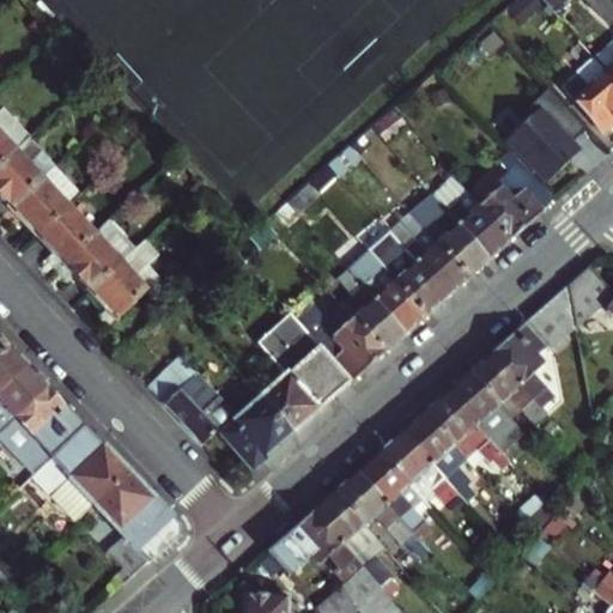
[(542,0),(553,11),(565,0),(542,0)]
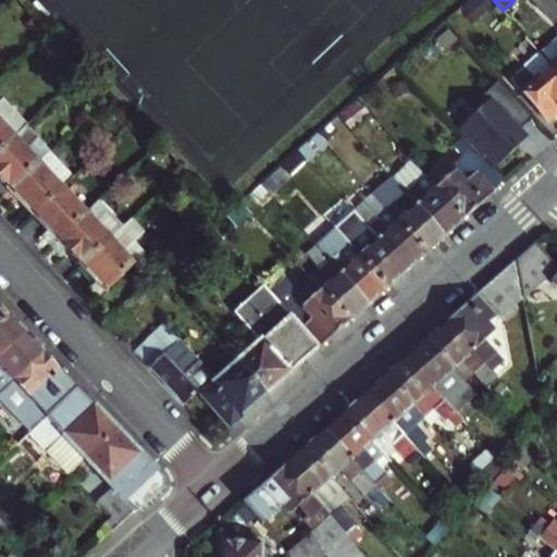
[(556,38),(541,53),(556,71),(556,38)]
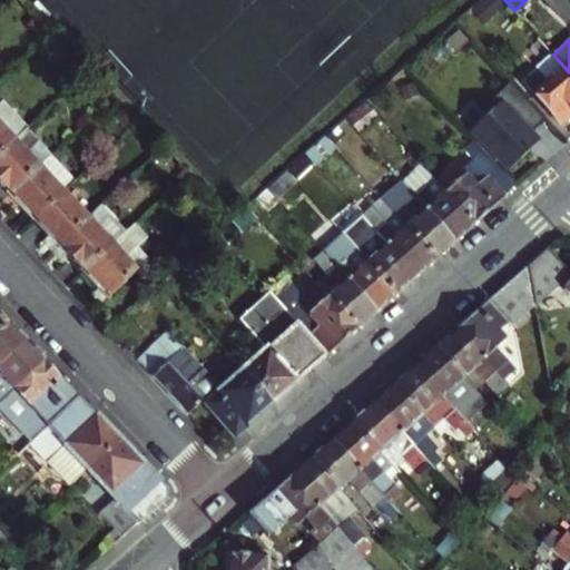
[(569,72),(553,55),(524,81),(561,123),(569,115),(569,72)]
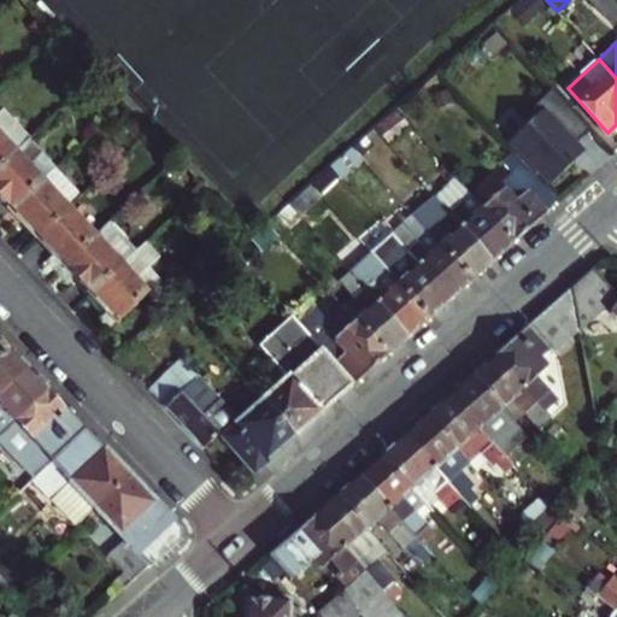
[(576,142),(589,129),(552,88),(538,103),(544,109),(510,139),(550,182),(574,162),(570,158),(581,148),(576,142)]
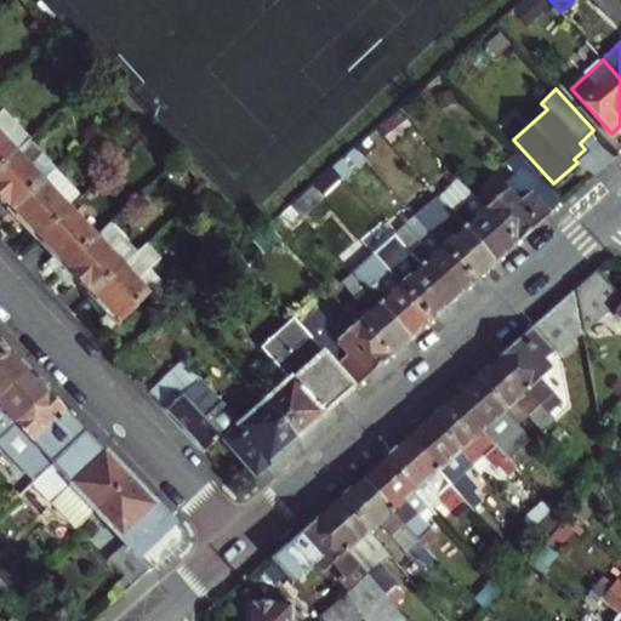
[(0,166),(16,152),(27,141),(30,138),(3,109),(0,110),(0,166)]
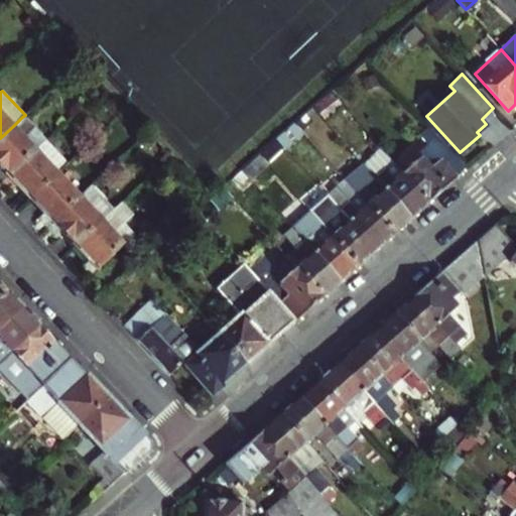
[(338,107),(330,98),(317,109),(327,118),(338,107)]
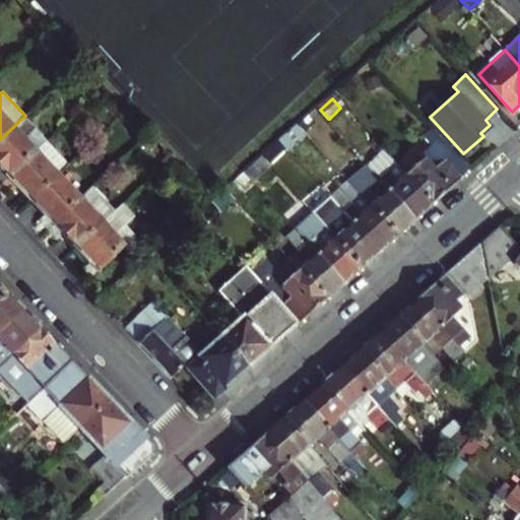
[(45,142),(22,118),(13,127),(36,150),(45,142)]
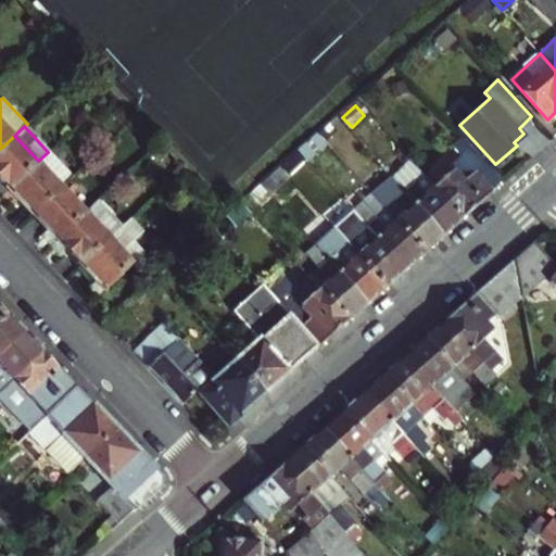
[(514,142),(517,146),(527,136),(523,134),(514,142)]
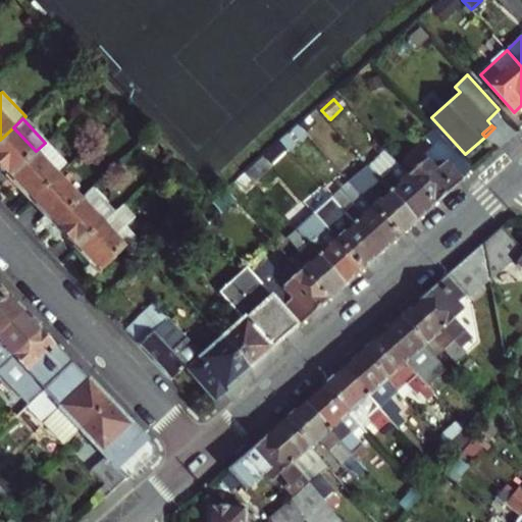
[(0,181),(2,184),(36,151),(13,127),(0,140),(0,167),(0,168),(0,167),(0,181)]
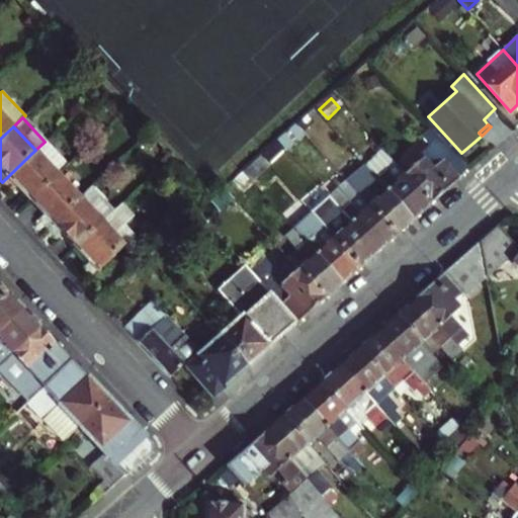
[(395,163),(430,203),(459,178),(457,176),(468,166),(436,130),(426,140),(434,149),(413,168),(403,157),(395,163)]
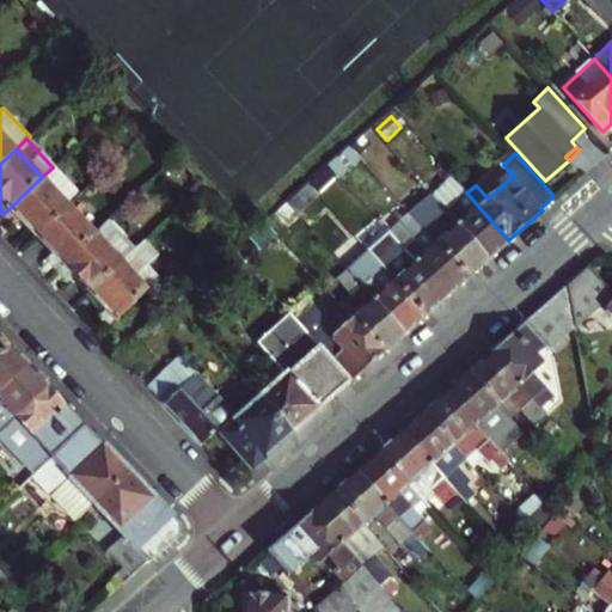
[(80,196),(53,167),(42,177),(2,215),(13,227),(22,220),(37,237),(69,206),(80,196)]
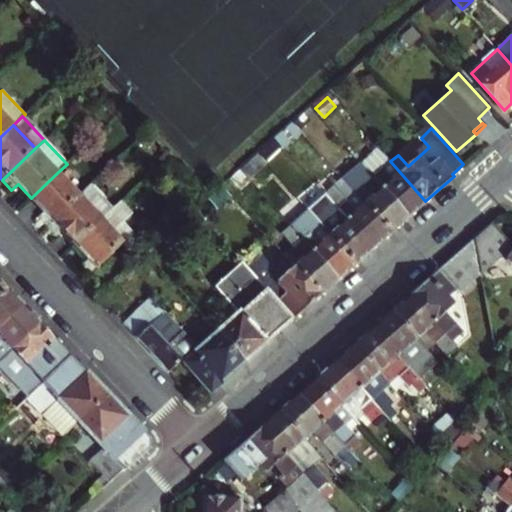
[(362,165),(408,217),(425,201),(390,161),(379,149),(362,165)]
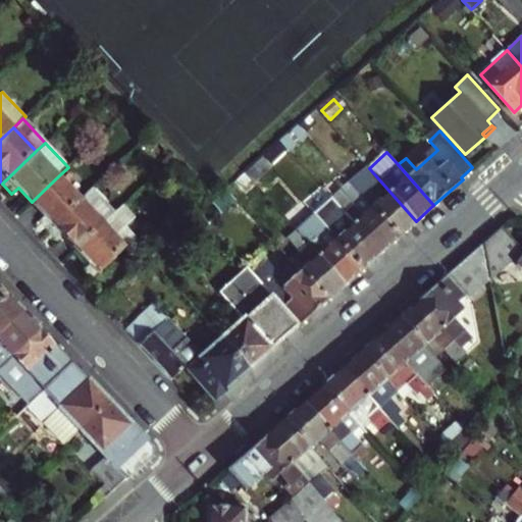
[(416,221),(369,168),(360,176),(370,188),(361,195),(399,237),(416,221)]
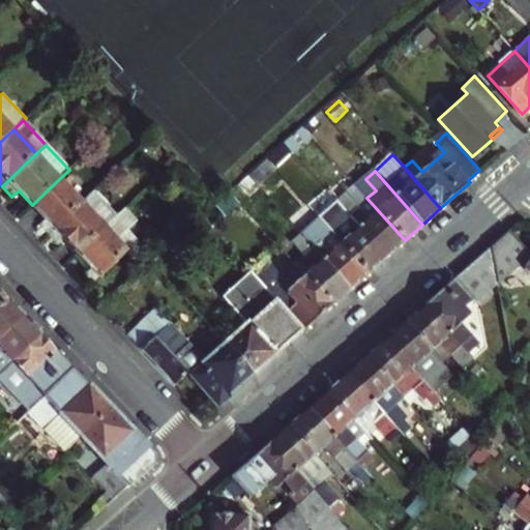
[(48,235),(83,202),(60,178),(32,205),(46,219),(39,226),(48,235)]
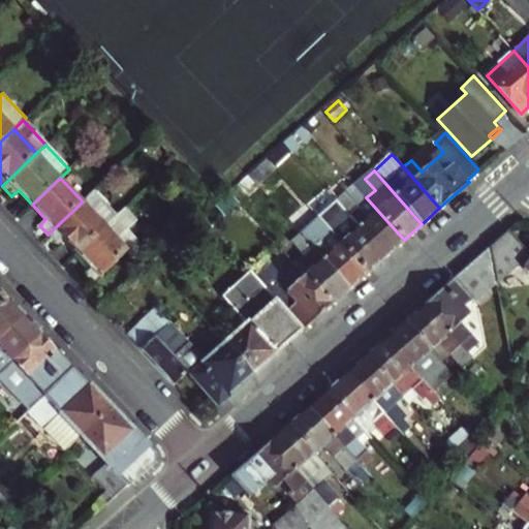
[(341,206),(385,255),(397,246),(404,240),(366,197),(354,208),(347,200),(341,206)]
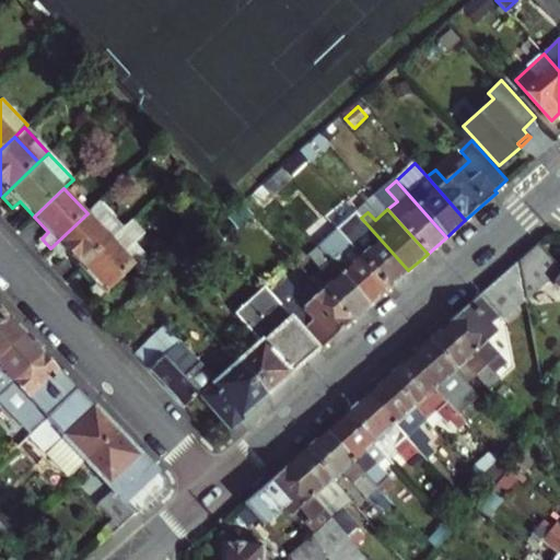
[(112,238),(88,213),(50,248),(60,258),(68,252),(82,267),(112,238)]
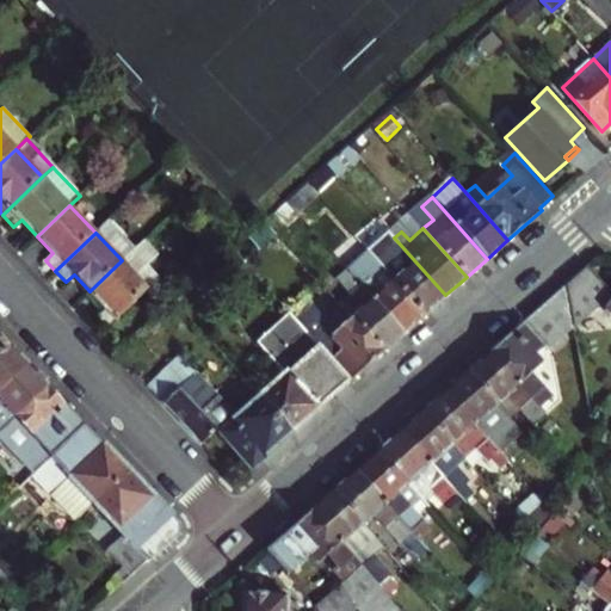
[(445,295),(394,238),(392,234),(380,245),(390,257),(381,265),(424,314),(445,295)]
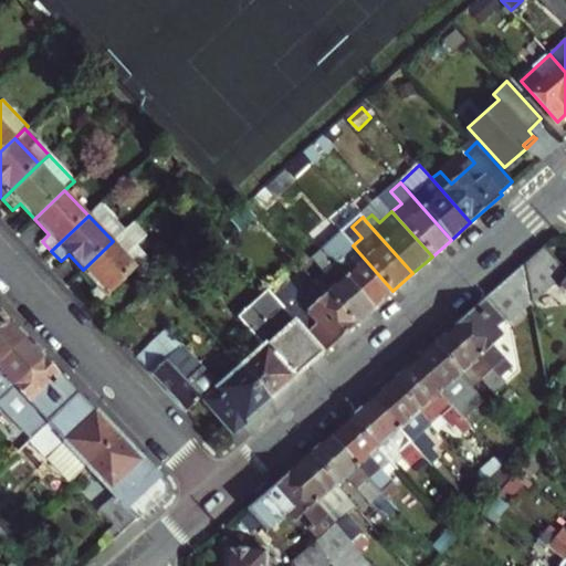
[(123,232),(113,241),(83,270),(97,285),(90,292),(100,302),(106,295),(107,296),(147,259),(123,232)]
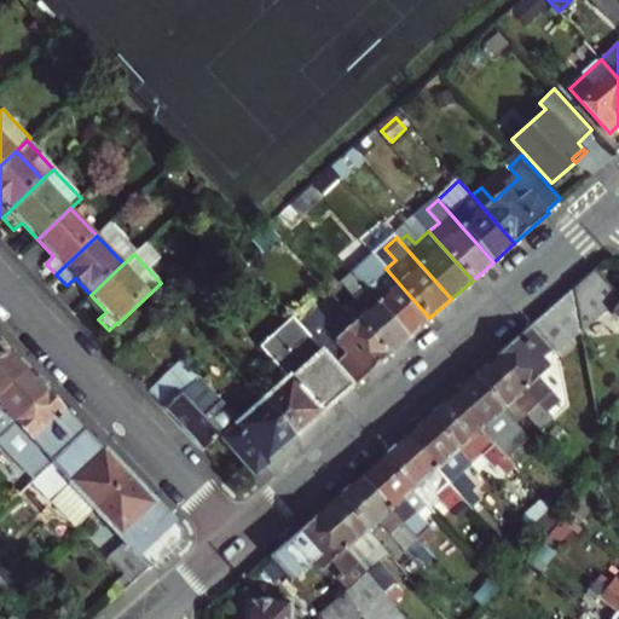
[(362,264),(351,272),(409,337),(429,318),(386,268),(375,278),(362,264)]
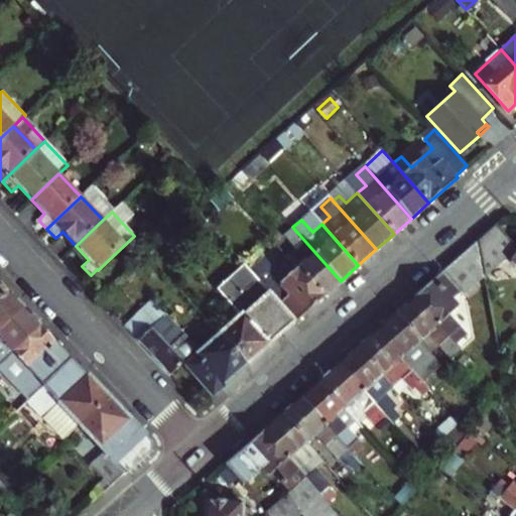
[(515,245),(497,223),(477,240),(484,275),(515,246),(515,245)]
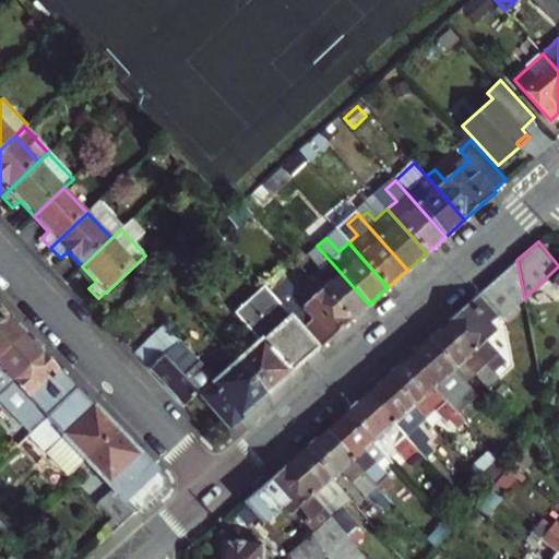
[(332,282),(321,290),(349,322),(369,305),(317,246),(308,254),(319,268),(332,282)]
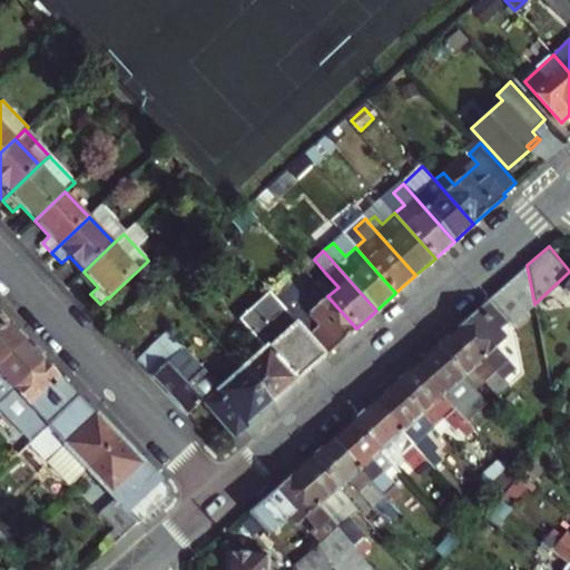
[(192,257),(182,265),(193,277),(203,268),(192,257)]
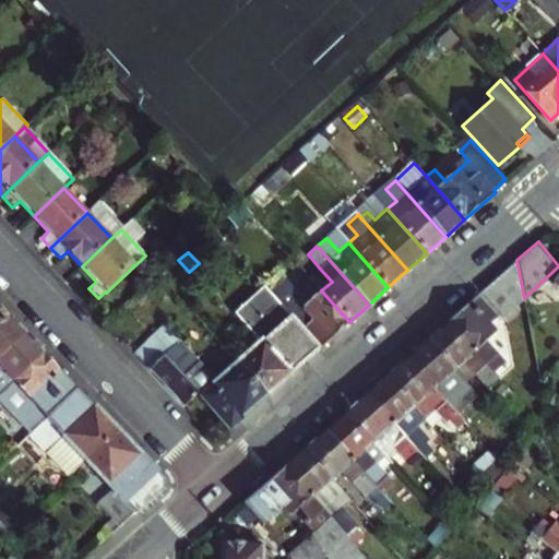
[(487,363),(495,371),(504,361),(487,340),(497,332),(489,322),(500,312),(503,316),(524,298),(516,260),(449,320),(487,363)]
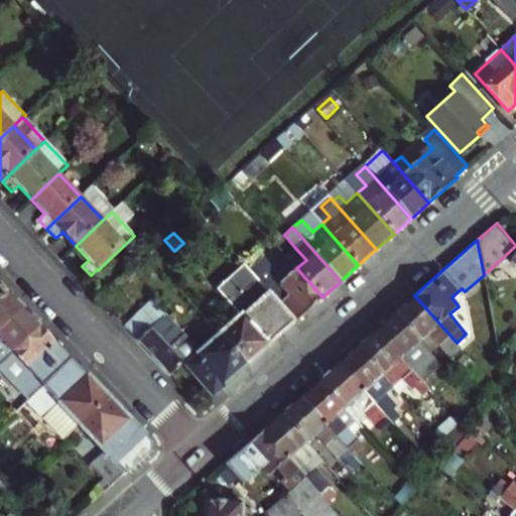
[(294,247),(285,255),(296,268),(306,260),(294,247)]
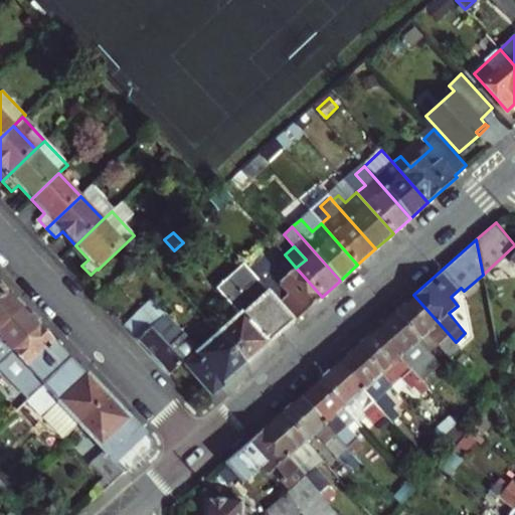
[(247,268),(259,282),(266,275),(253,263),(247,268)]
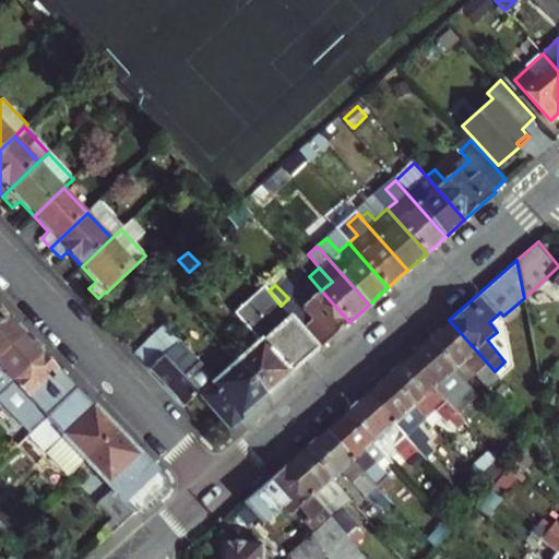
[(260,343),(238,364),(266,395),(319,348),(302,330),(281,306),(269,290),(264,286),(234,313),(260,343)]
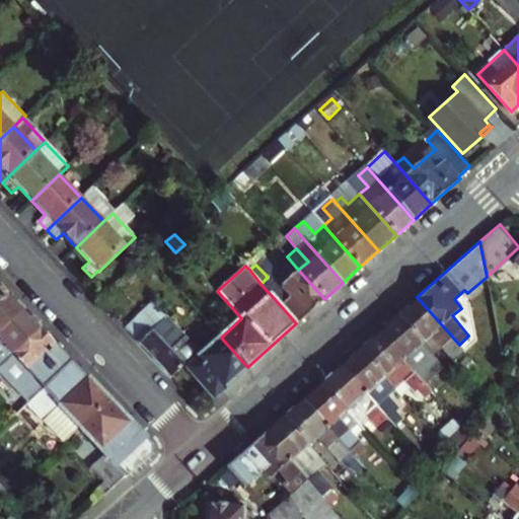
[(291,297),(281,306),(296,323),(324,299),(298,270),(281,286),(291,297)]
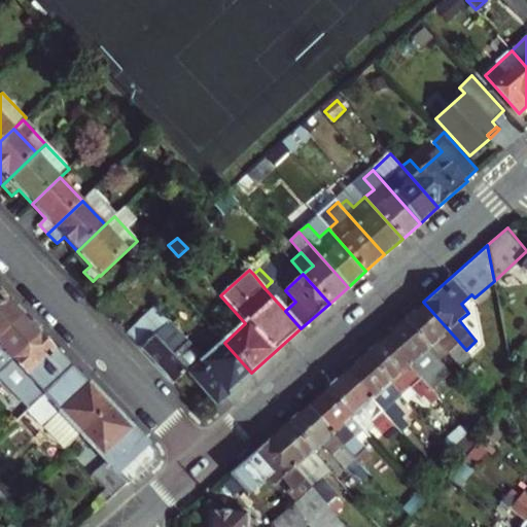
[(7,299),(0,305),(0,339),(25,317),(7,299)]
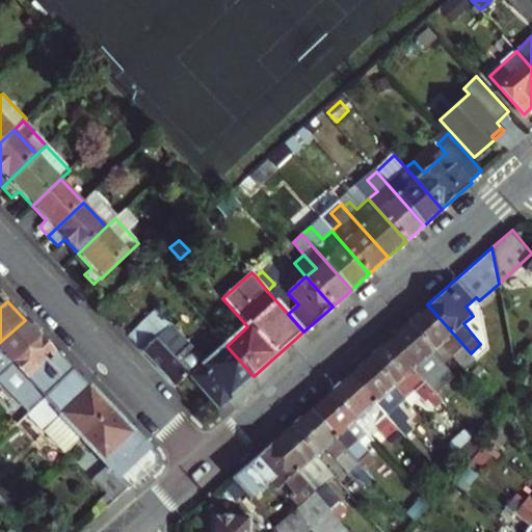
[(463,345),(427,304),(407,322),(433,351),(443,343),(453,354),(463,345)]
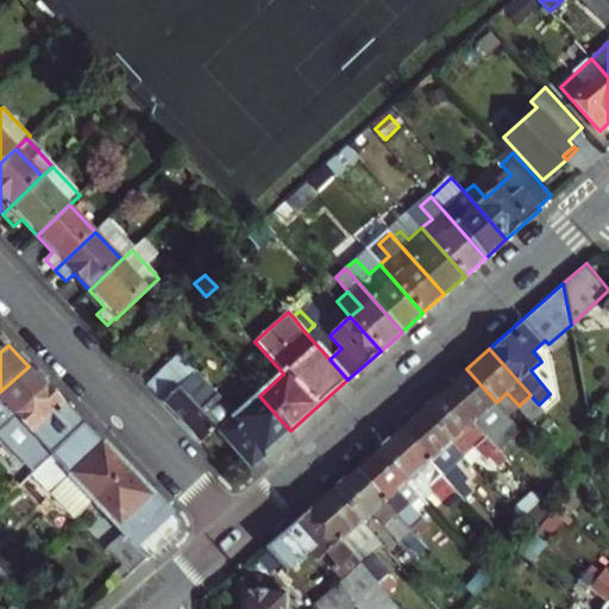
[(180,353),(146,384),(182,422),(200,441),(215,427),(251,465),(290,431),(259,396),(245,408),(234,395),(225,405),(180,353)]
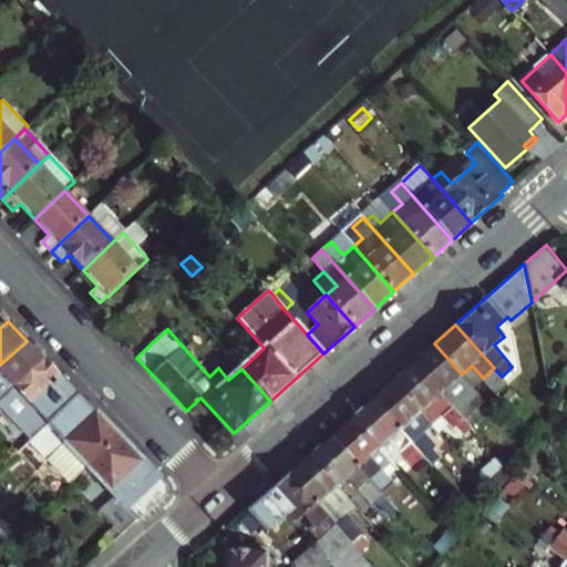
[(225,336),(218,342),(232,357),(239,350),(225,336)]
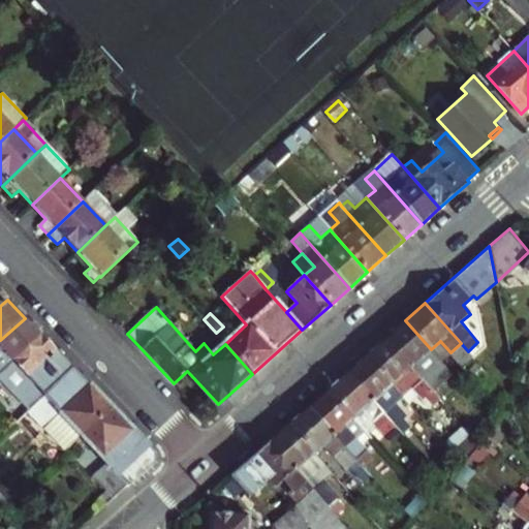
[(204,319),(199,314),(187,325),(204,343),(212,336),(215,340),(219,337),(216,333),(204,319)]
